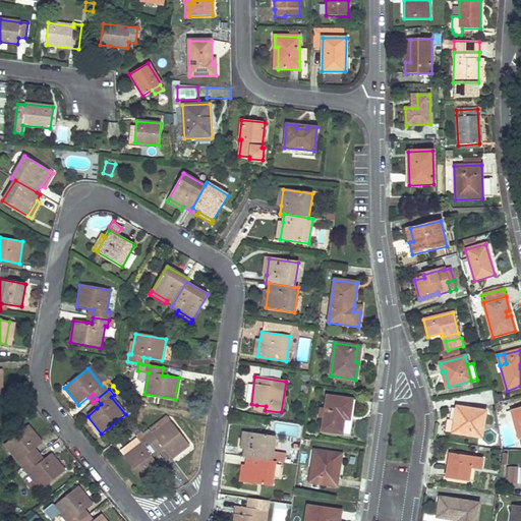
[(352,400),(327,396),(326,409),(324,419),(322,430),(342,433),(344,419),(345,416),(350,416),(352,400)]
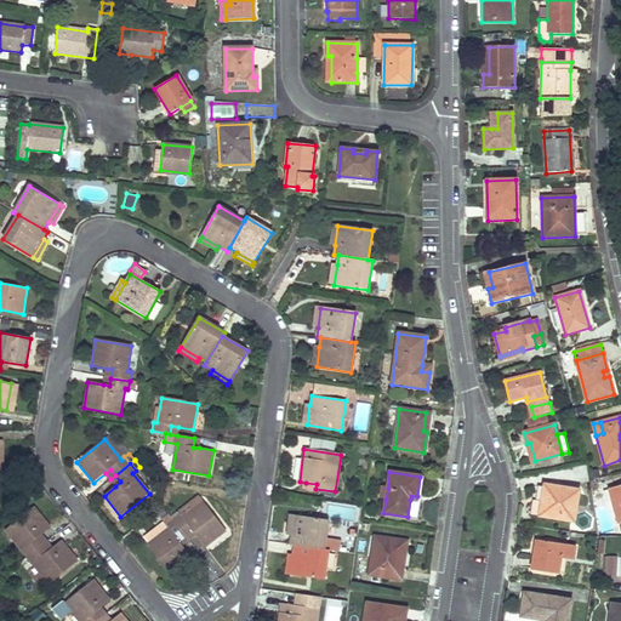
[(115,486),(120,482),(115,476),(110,479),(115,486)]
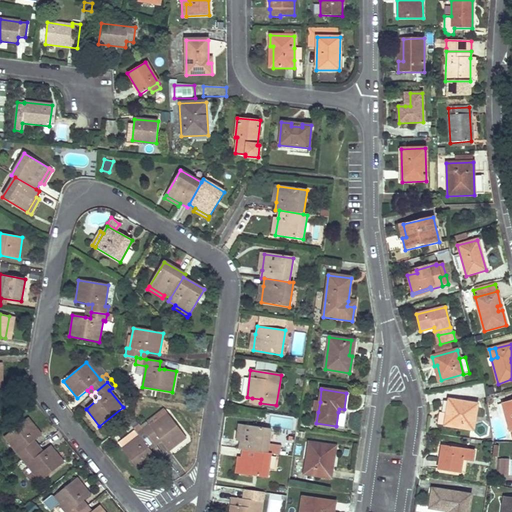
[(477,404),(449,400),(445,425),(473,430),(477,404)]
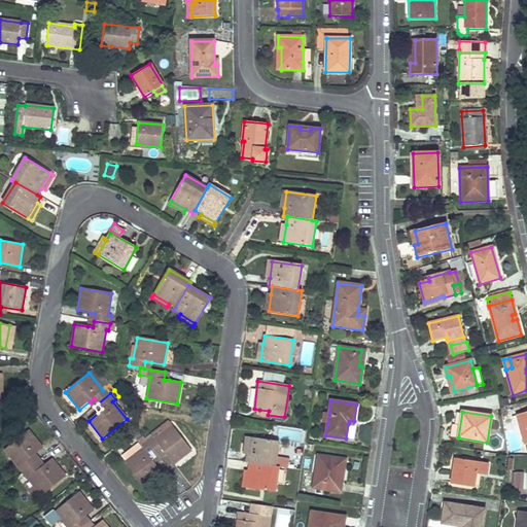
[(526,412),(517,415),(525,445),(526,444),(526,412)]
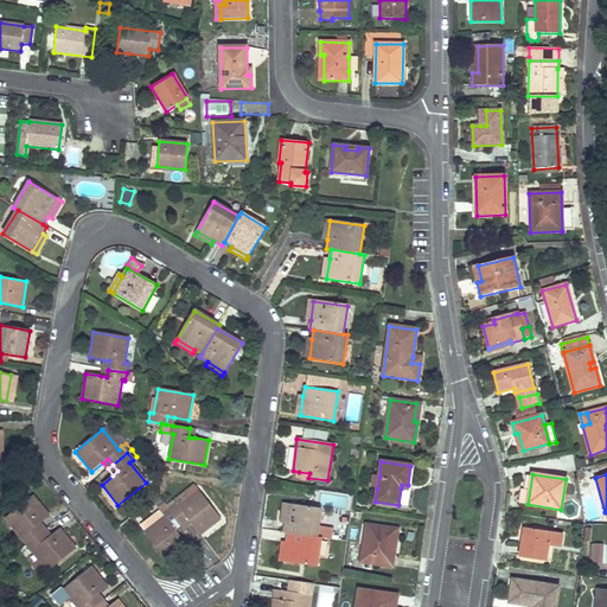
[(177,503),(179,506),(199,491),(196,486),(176,502),(177,503)]
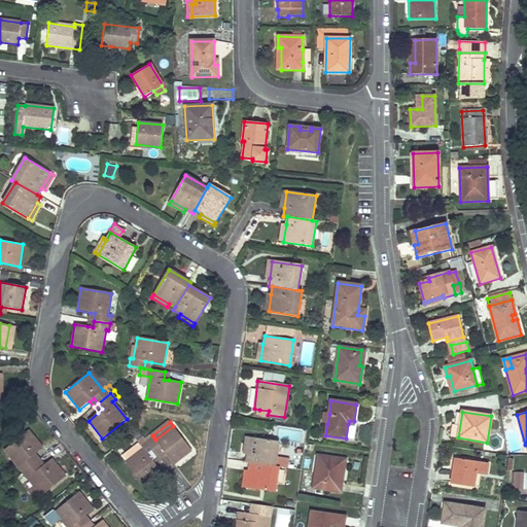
[(146,442),(156,454),(163,450),(166,454),(174,465),(191,451),(173,426),(155,440),(153,436),(146,442)]
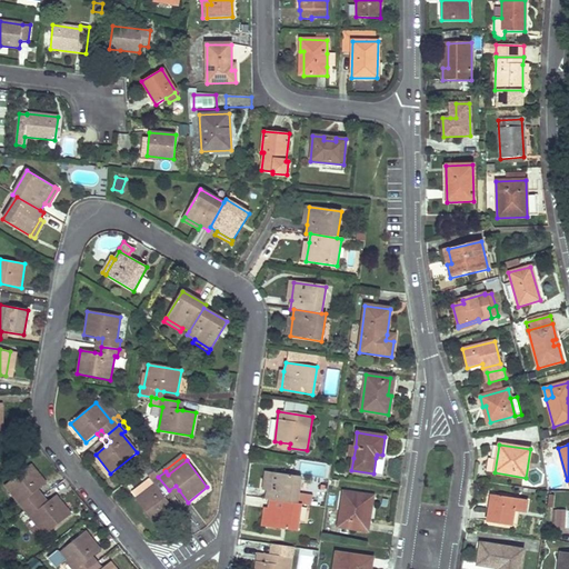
[(38,490),(46,483),(31,465),(5,487),(25,511),(39,500),(35,493),(38,490)]
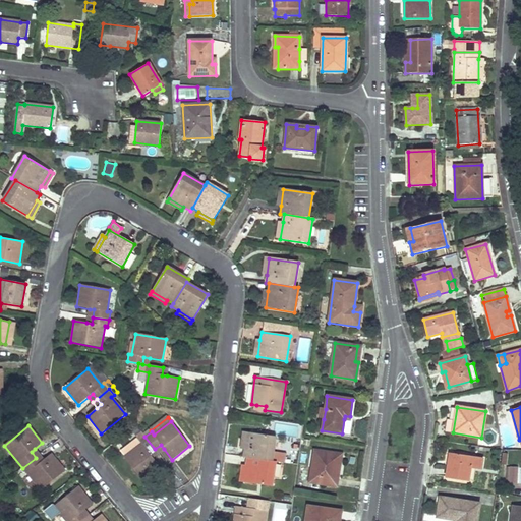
[(145,437),(141,431),(135,437),(137,439),(140,444),(124,457),(142,481),(161,468),(153,457),(150,454),(155,449),(145,437)]
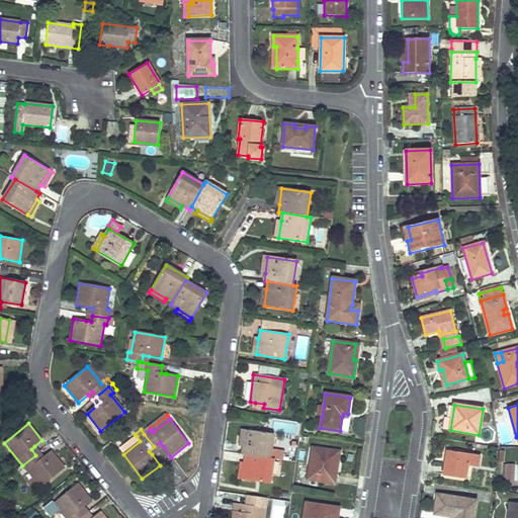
[(274,434),(245,430),(243,446),(242,454),(246,455),(270,458),(274,434)]
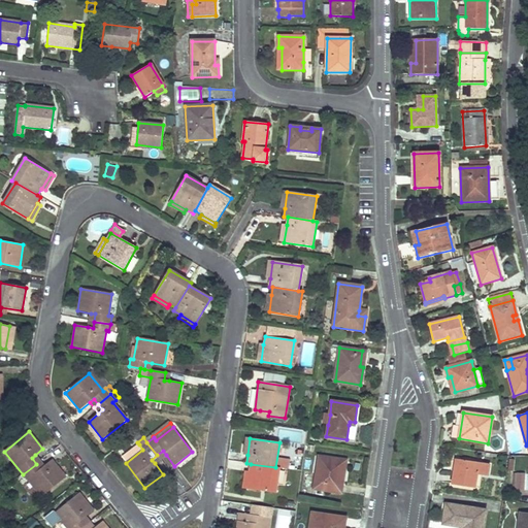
[(126,463),(142,450),(139,444),(122,458),(126,463)]
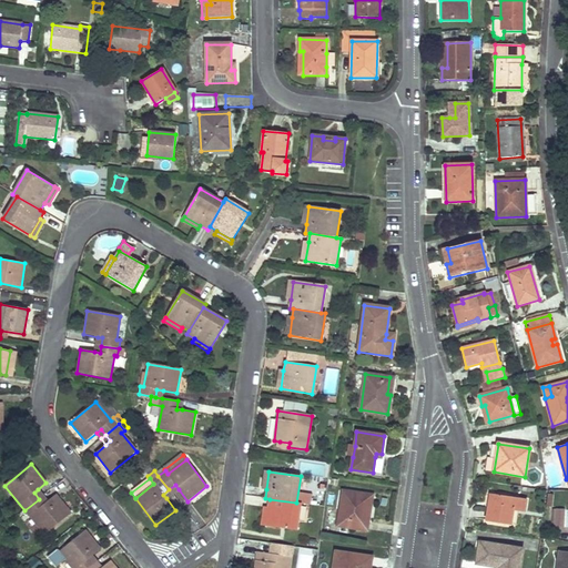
[(169,489),(172,494),(179,489),(175,485),(169,489)]
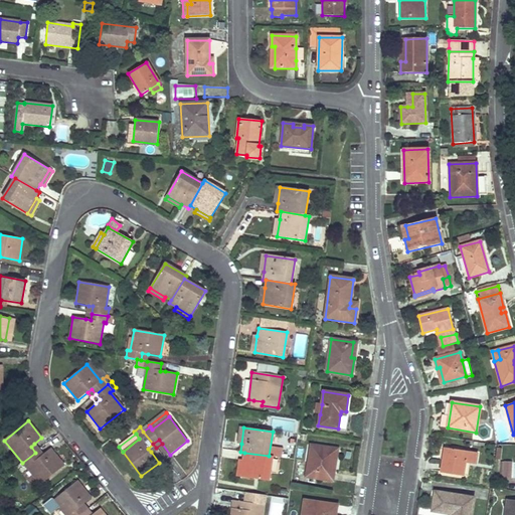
[(35,453),(39,449),(34,444),(31,447),(35,453)]
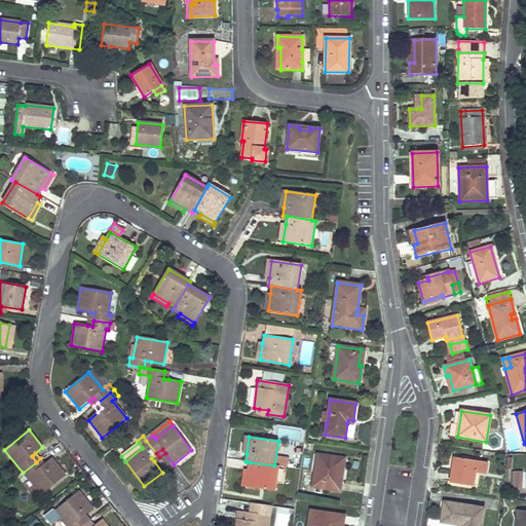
[(154,461),(159,457),(156,453),(151,458),(154,461)]
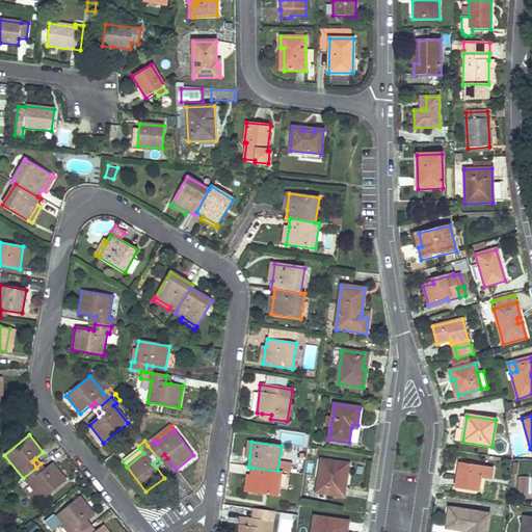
[(349,463),(320,459),(316,493),(344,497),(345,488),(342,487),(344,473),(347,473),(349,463)]
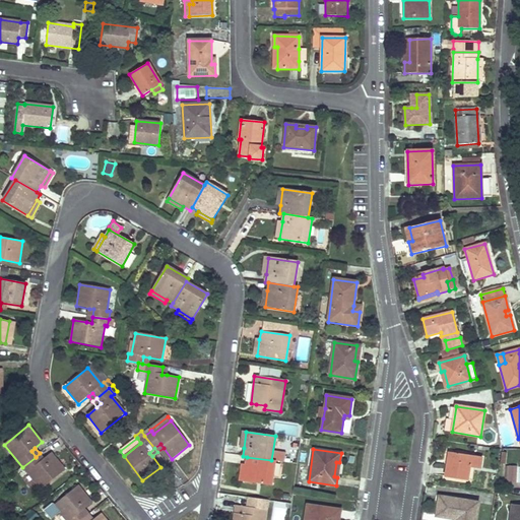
[(481,457),(450,452),(448,464),(447,464),(445,477),(466,480),(468,467),(479,468),(481,457)]
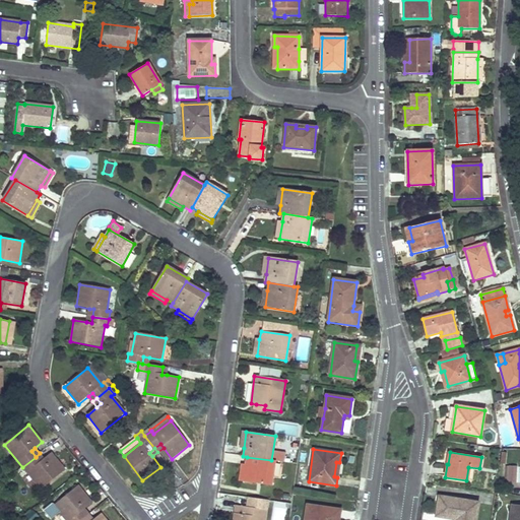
[(40,462),(36,457),(22,467),(41,490),(65,470),(51,453),(44,459),(40,462)]
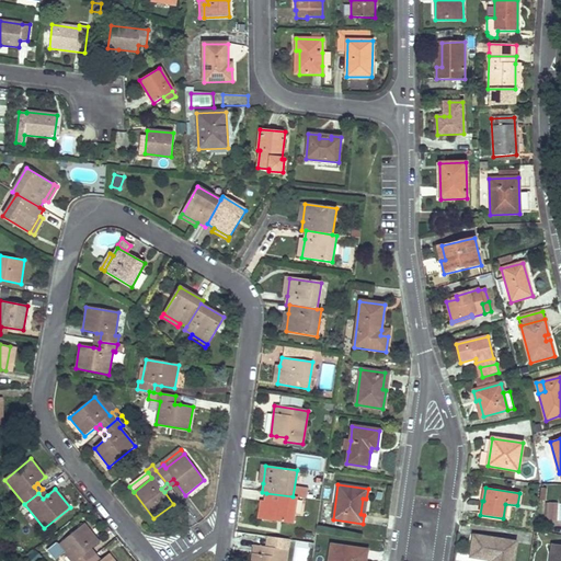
[(47,495),(43,489),(38,493),(43,499),(47,495)]
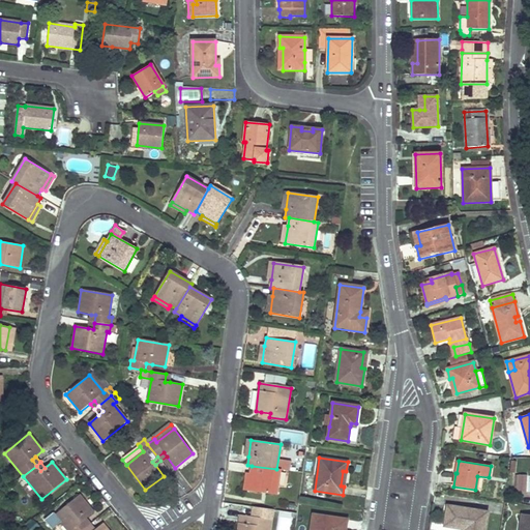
[(276,469),(252,466),(249,474),(247,491),(276,495),(281,470),(276,469)]
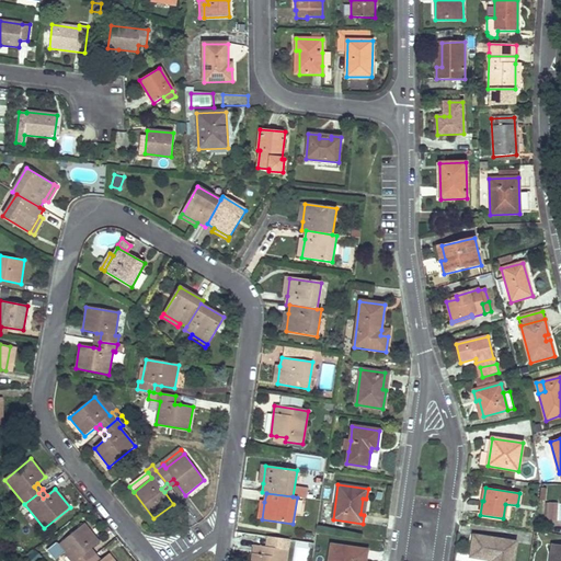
[(549,504),(548,521),(556,521),(557,504),(549,504)]
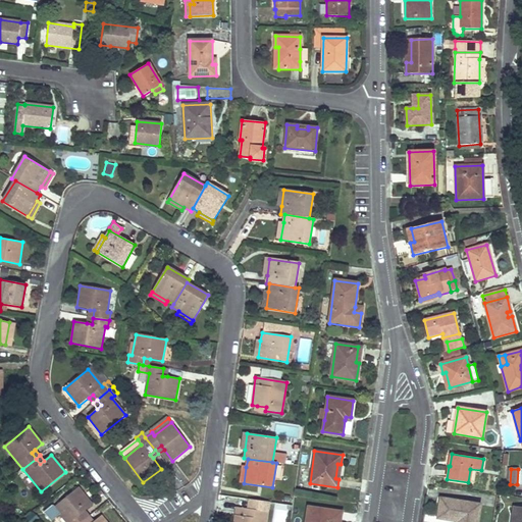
[(65,521),(82,521),(86,519),(82,514),(86,511),(93,505),(79,487),(54,507),(65,521)]
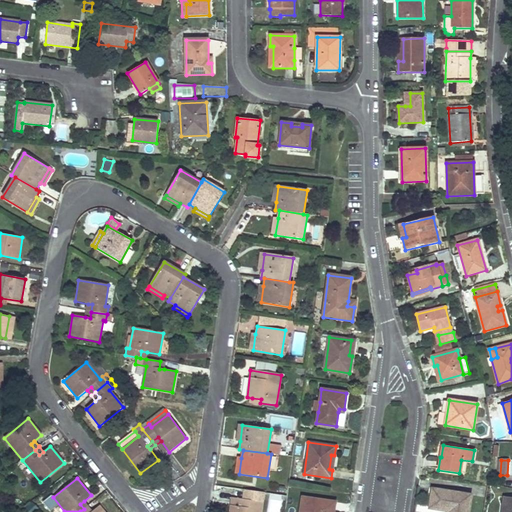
[(467,511),(470,496),(433,490),(430,508),(449,511),(467,511)]
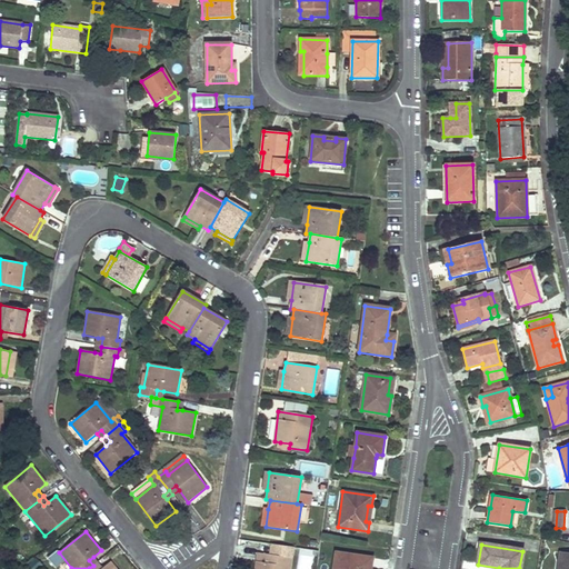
[(370,568),(372,558),(336,552),(332,568),(370,568)]
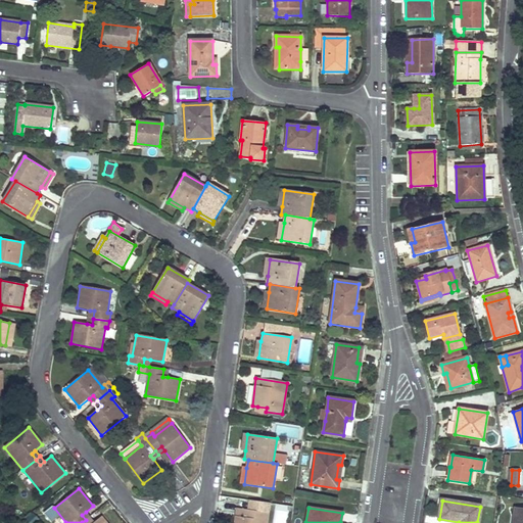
[(237,509),(234,522),(266,522),(268,513),(237,509)]
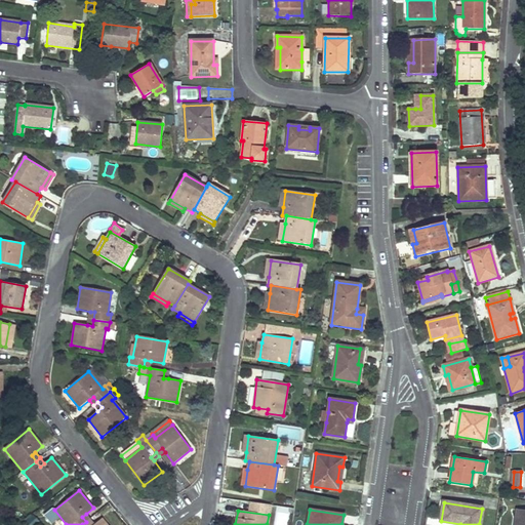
[(524,524),(524,512),(517,511),(515,524),(524,524)]
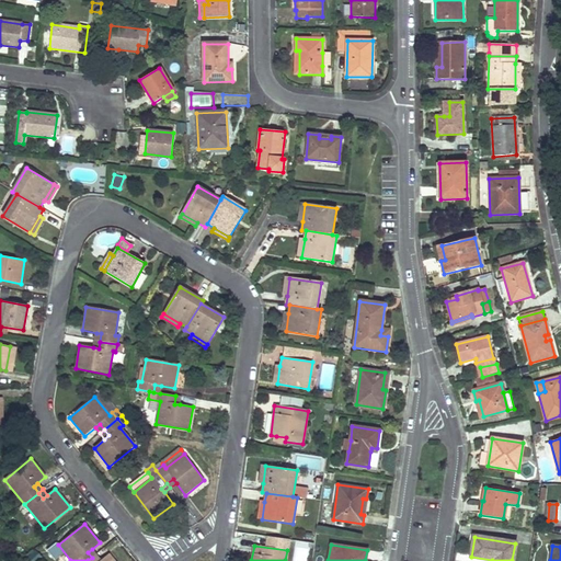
[(96,554),(92,549),(88,552),(92,558),(96,554)]
